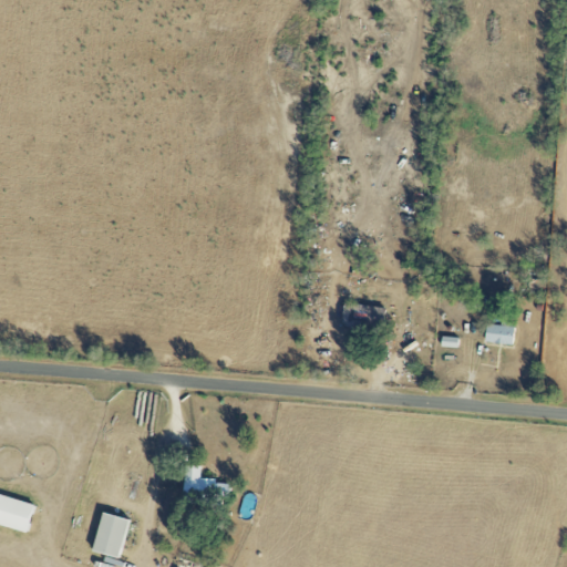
[(341,327),(382,334),(388,310),(347,302),(341,327)]
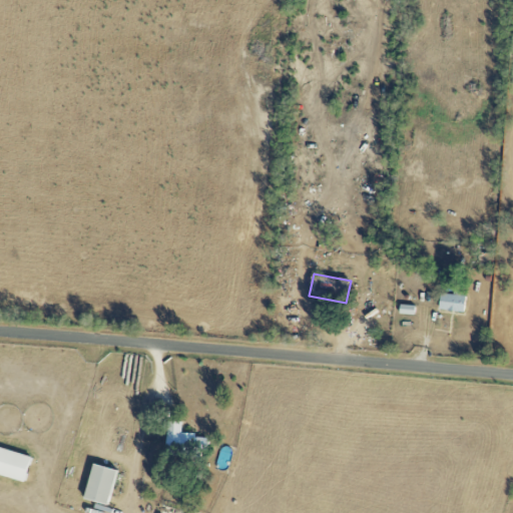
[(440,311),(465,312),(466,296),(441,295),(440,311)]
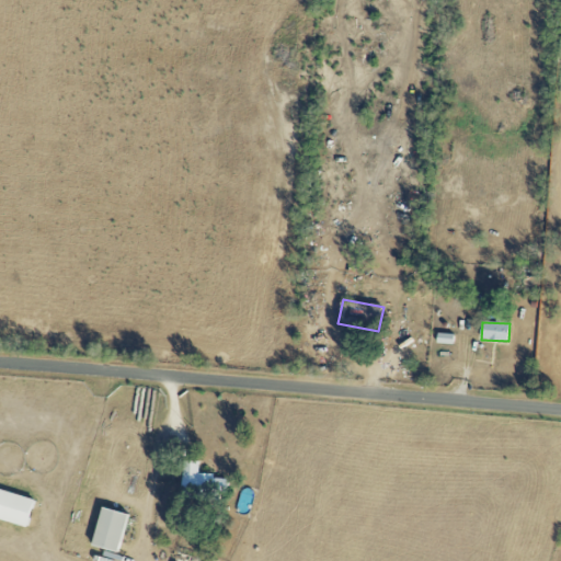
[(437,344),(454,344),(454,334),(437,334),(437,344)]
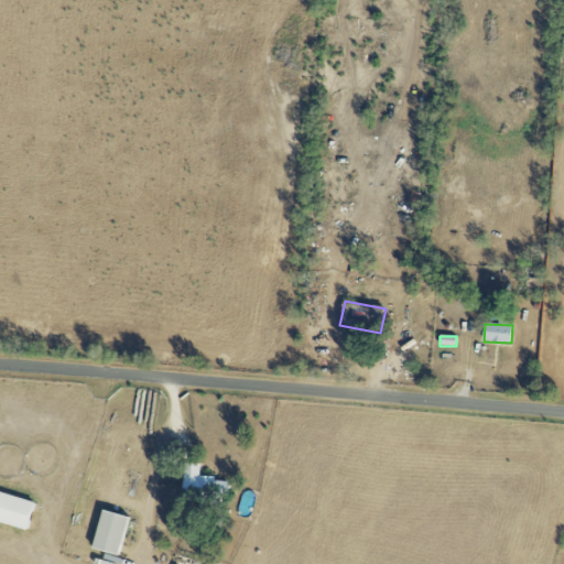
[(0,522),(28,531),(35,502),(0,492),(0,522)]
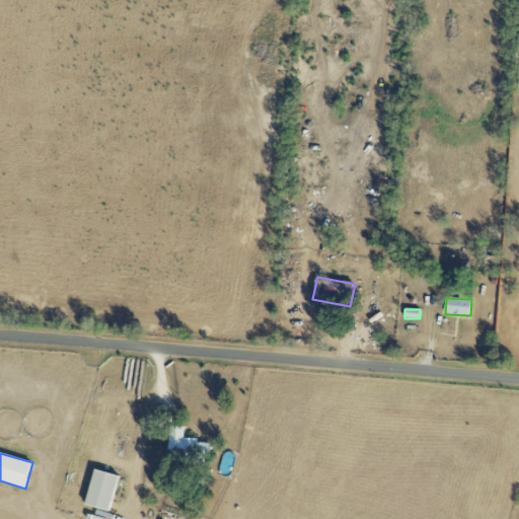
[(109,511),(119,476),(95,470),(86,506),(109,511)]
